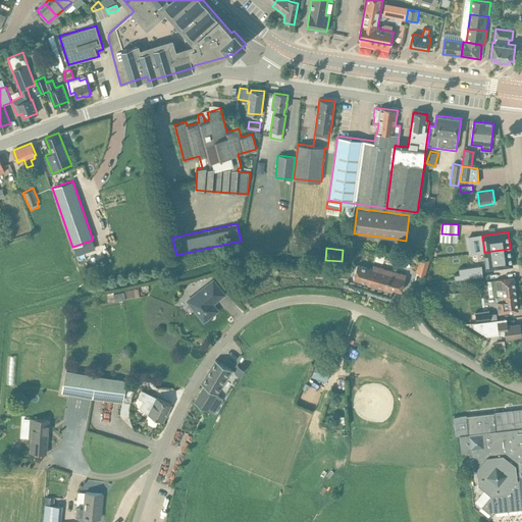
[(510,249),(484,252),(486,269),(512,266),(510,249)]
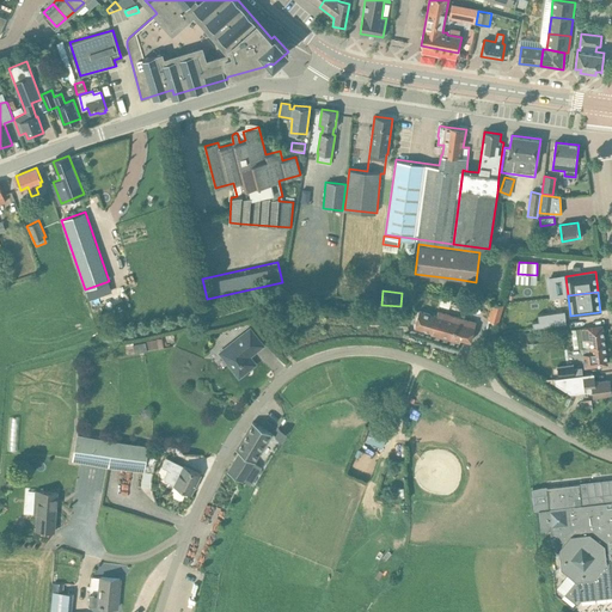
[(441,297),(439,305),(448,307),(451,299),(441,297)]
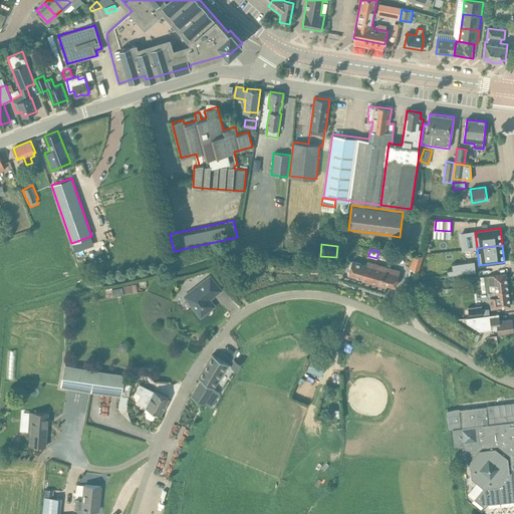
[(414,252),(410,268),(419,271),(424,255),(414,252)]
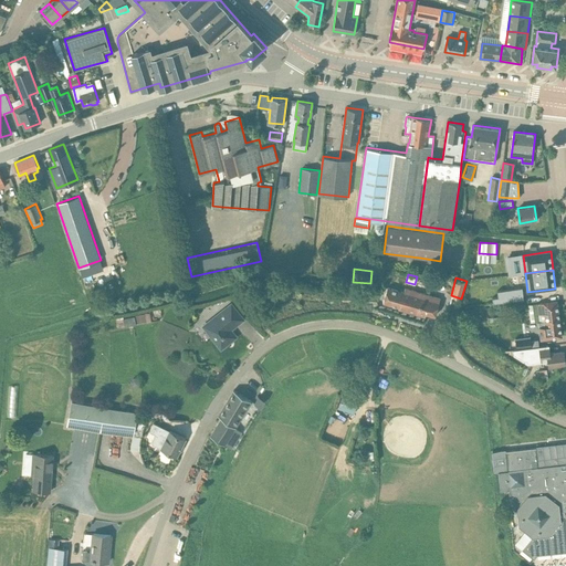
[(436,316),(441,299),(406,289),(405,292),(388,287),(384,302),(400,307),(399,310),(426,317),(427,314),(436,316)]
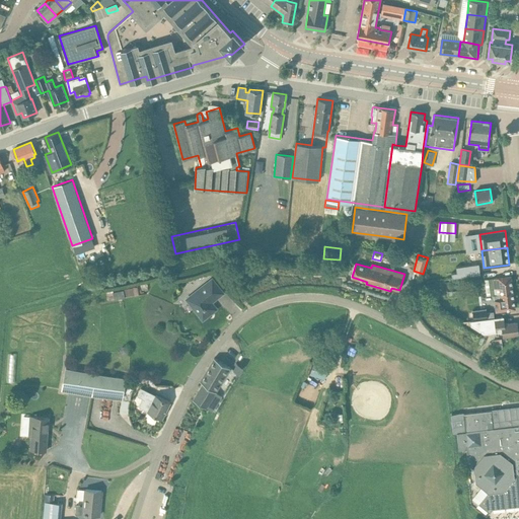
[(477,274),(476,264),(455,267),(456,273),(451,273),(452,278),(480,275),(480,273),(477,274)]
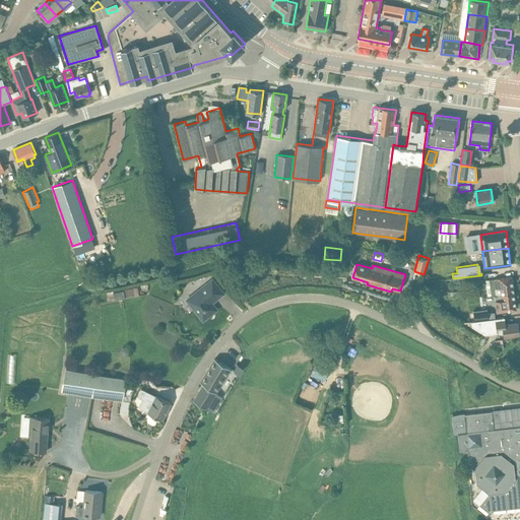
[(464,285),(468,284),(482,283),(481,275),(463,277),(464,285)]
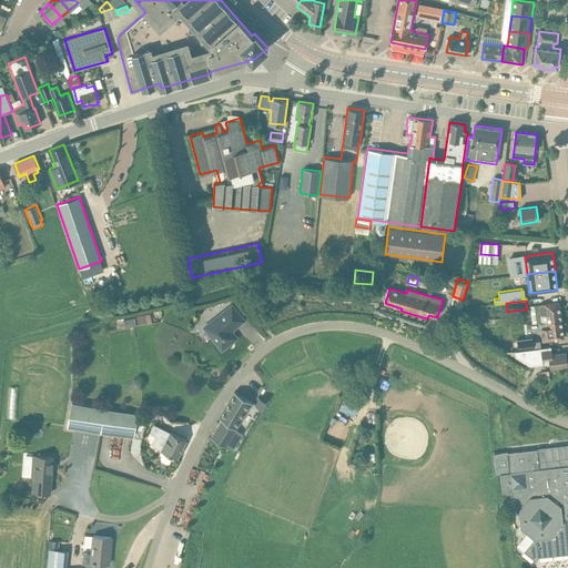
[(548,321),(560,320),(558,302),(539,304),(540,315),(547,314),(548,321)]
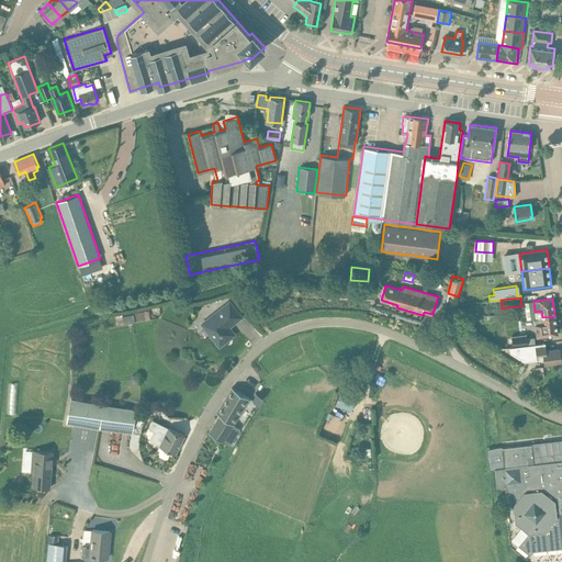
[(238,313),(229,302),(202,324),(220,346),(234,335),(226,325),(234,319),(233,317),(238,313)]
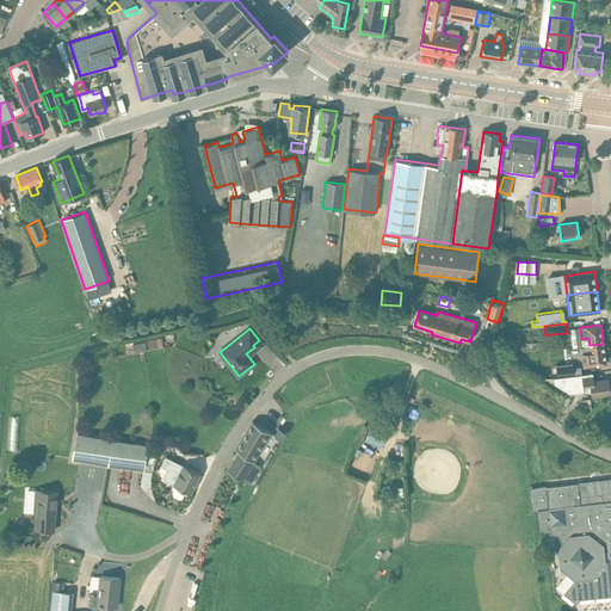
[(133,341),(125,343),(128,352),(134,351),(135,352),(147,350),(164,347),(161,338),(144,340),(144,341),(133,344),(133,341)]
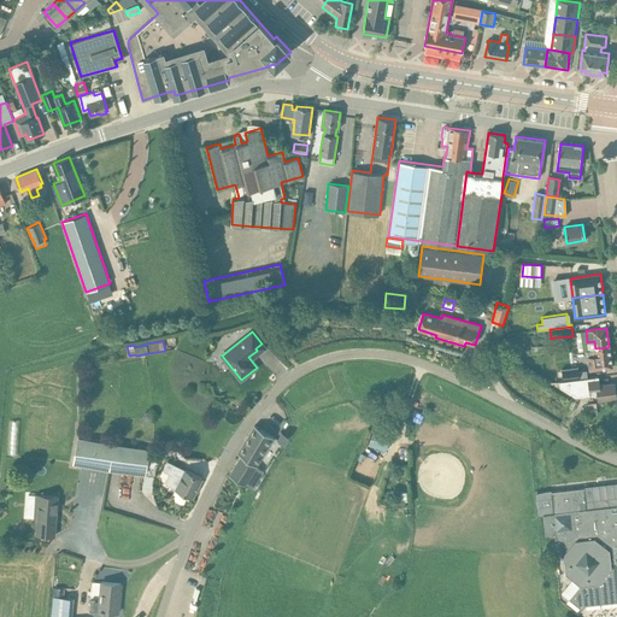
[(612,366),(609,347),(595,348),(597,356),(589,357),(591,369),(612,366)]
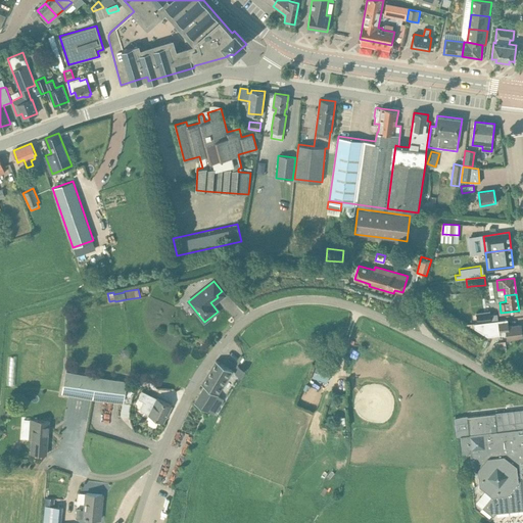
[(477,322),(497,320),(497,314),(490,315),(490,312),(476,314),(477,322)]
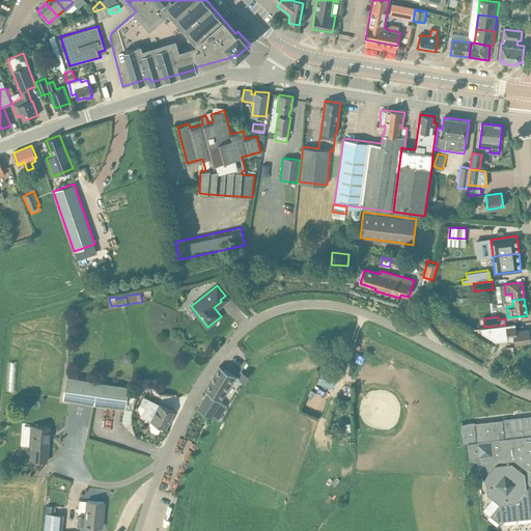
[(514,324),(481,329),(481,333),(491,338),(494,338),(494,341),(506,339),(514,338),(514,344),(530,342),(528,330),(516,331),(515,331),(514,326),(514,324)]
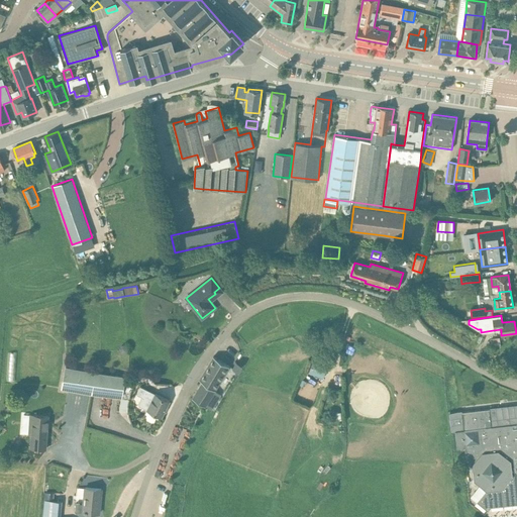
[(324,347),(328,345),(330,340),(328,336),(323,335),(319,337),(318,341),(320,345),(324,347)]
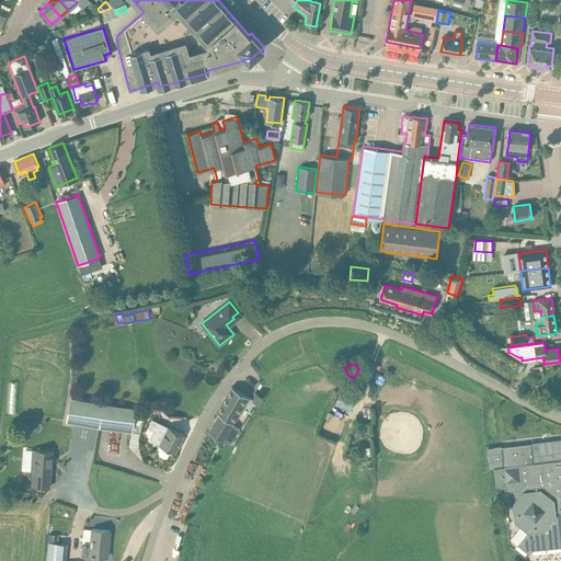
[(139,380),(139,377),(136,374),(132,375),(129,377),(129,381),(133,384),(136,384),(139,380)]
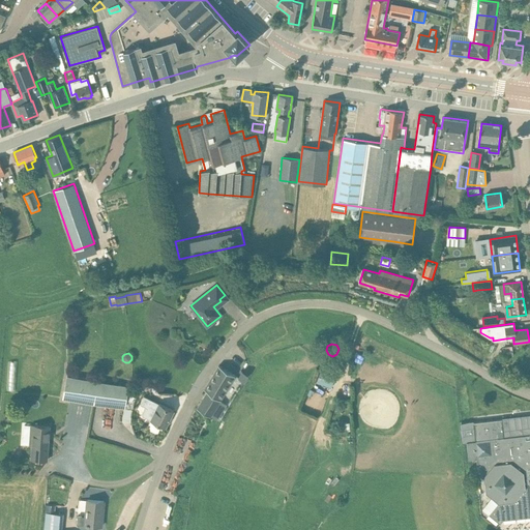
[(210,415),(235,375),(218,365),(204,388),(207,390),(197,407),(210,415)]
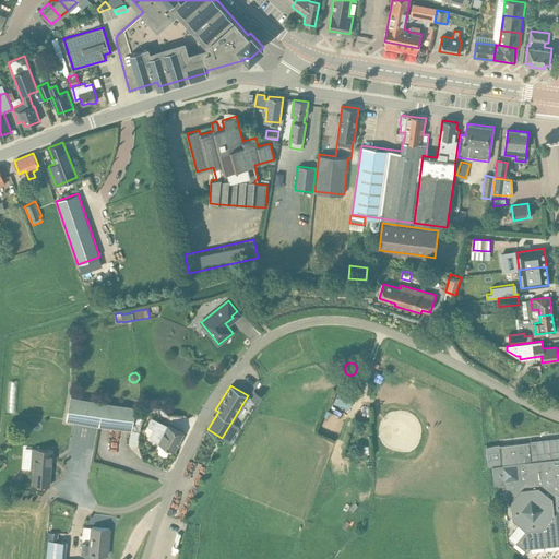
[(337,390),(333,402),(337,404),(342,391),(337,390)]
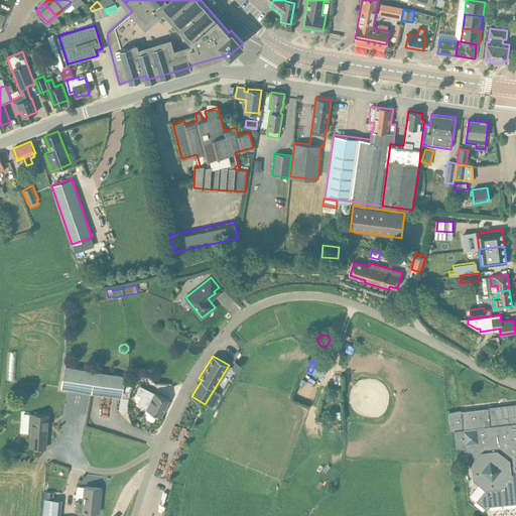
[(241,365),(236,361),(232,367),(238,371),(241,365)]
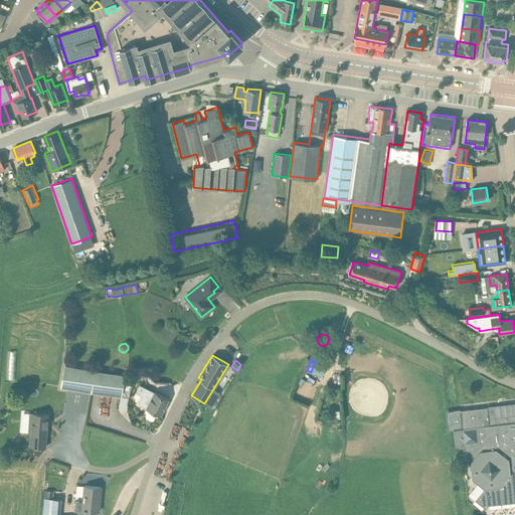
[(91,392),(95,370),(64,365),(60,387),(91,392)]
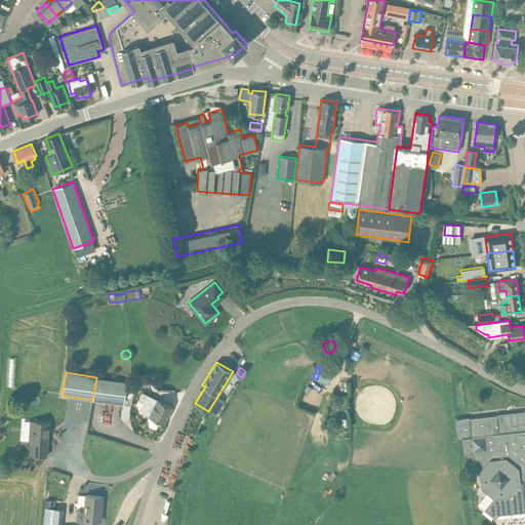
[(96,377),(92,400),(124,405),(128,382),(96,377)]
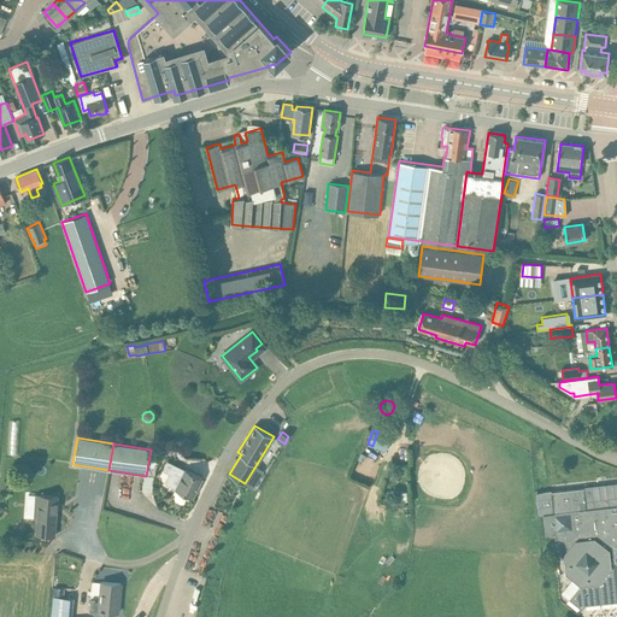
[(184,470),(169,462),(165,471),(171,474),(165,483),(176,488),(175,489),(192,498),(201,477),(184,469),(184,470)]
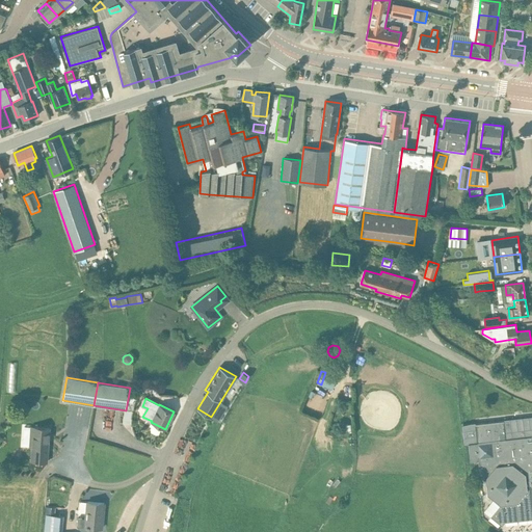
[(476,422),(463,423),(466,442),(469,442),(471,460),(479,459),(480,478),(485,478),(486,479),(487,494),(500,504),(490,516),(502,526),(505,522),(531,519),(531,416),(504,419),(504,420),(476,423),(476,422)]
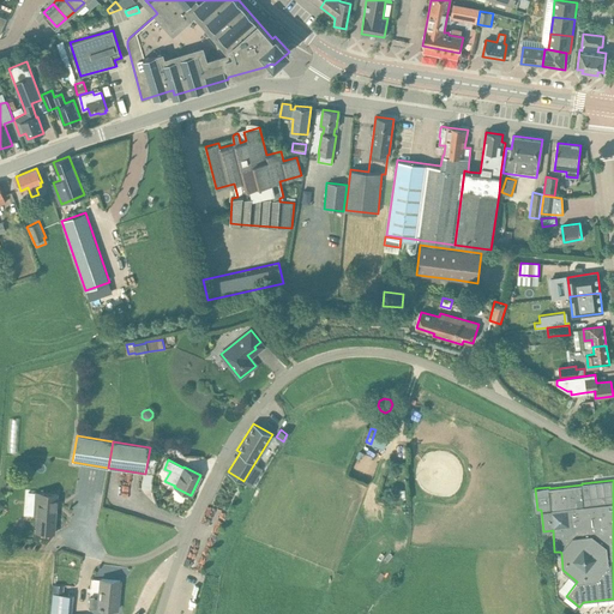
[(54,534),(56,493),(36,492),(35,516),(38,516),(37,533),(54,534)]
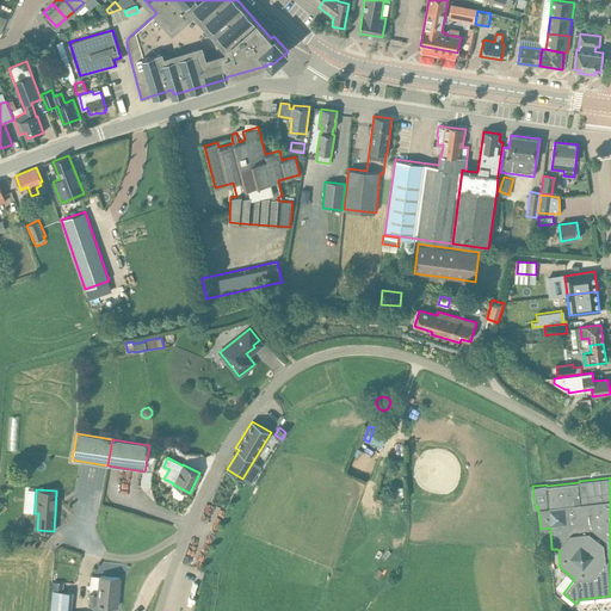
[(102,576),(99,594),(90,594),(88,604),(117,606),(119,578),(102,576)]
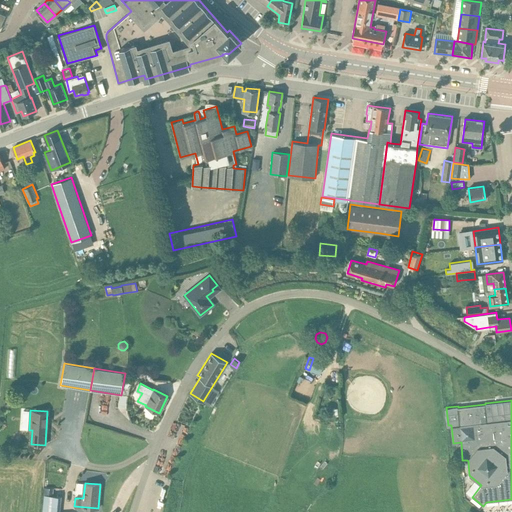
[(60,511),(62,496),(51,495),(52,488),(45,487),(44,494),(42,511),(60,511)]
